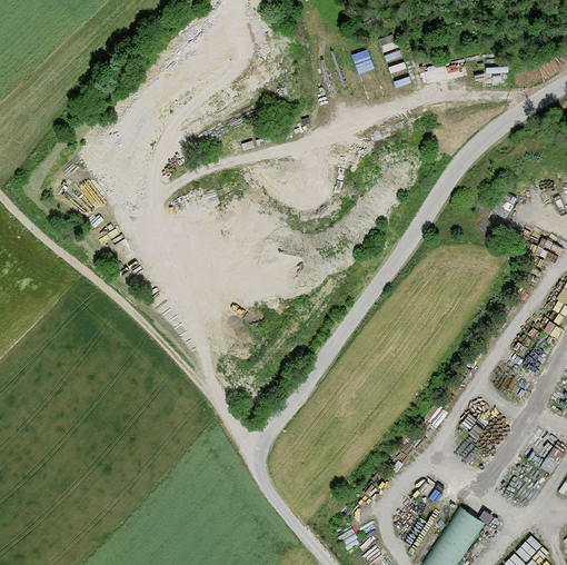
[(378,41),(386,62),(403,57),(395,35),(378,41)]
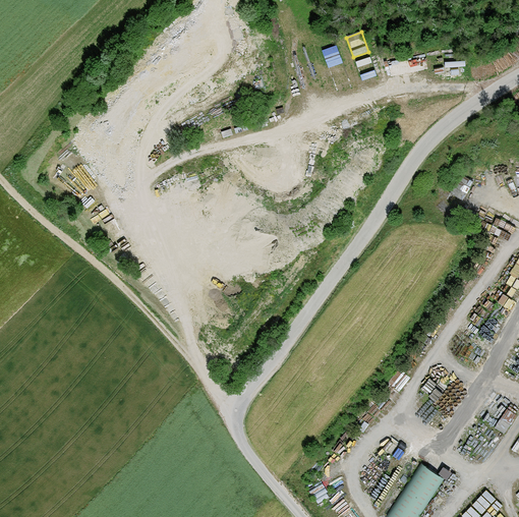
[(326,63),(340,58),(336,46),(322,51),(326,63)]
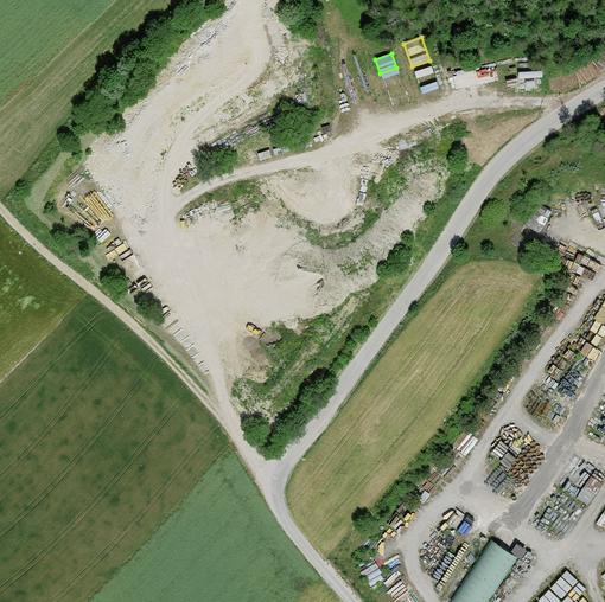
[(510,467),(517,454),(498,442),(490,456),(510,467)]
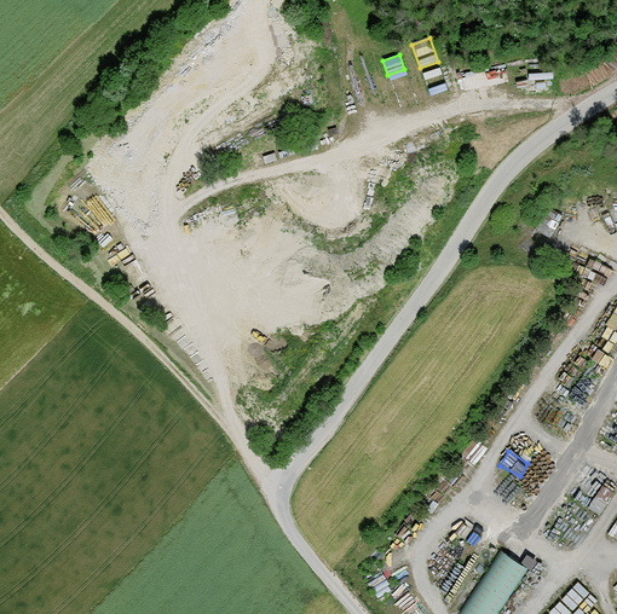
[(500,613),(528,568),(500,551),(462,613),(500,613)]
